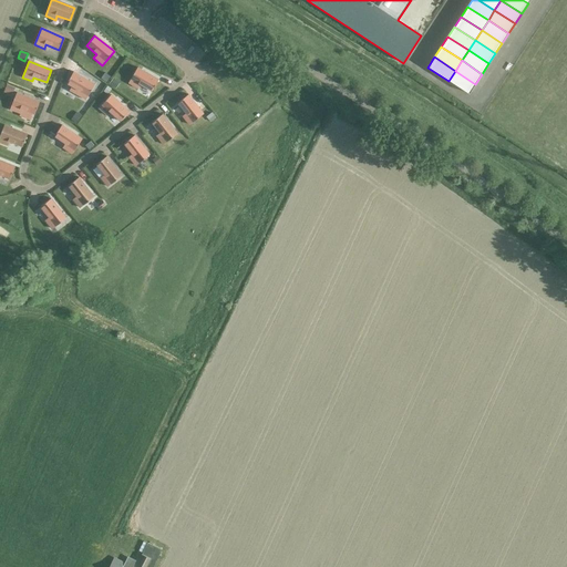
[(137,68),(129,83),(137,89),(140,85),(152,92),(158,80),(137,68)]
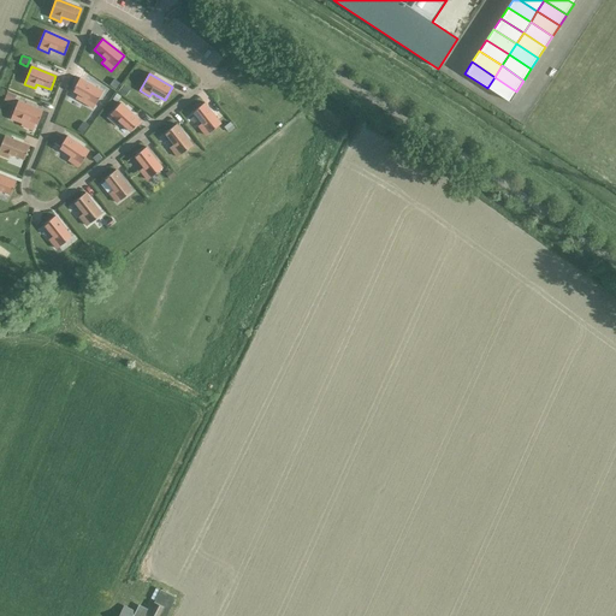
[(495,77),(487,88),(509,102),(516,92),(495,77)]
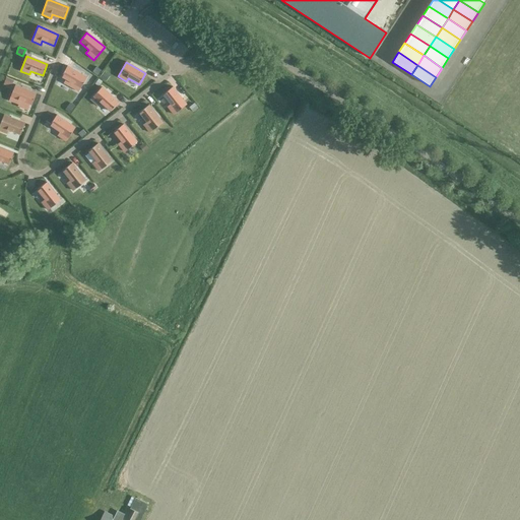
[(67,66),(61,77),(71,83),(69,86),(78,91),(86,77),(67,66)]
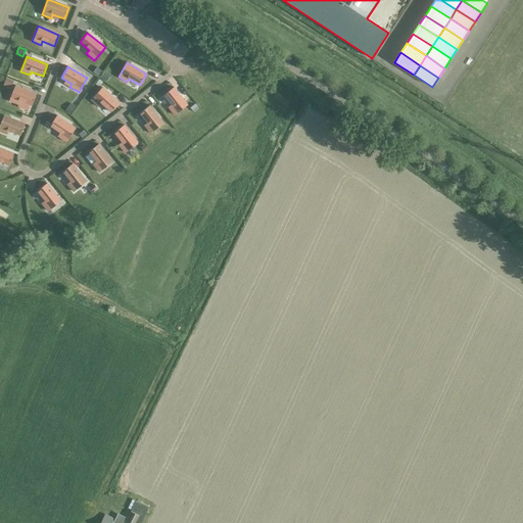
[(96,67),(93,73),(98,77),(101,72),(96,67)]
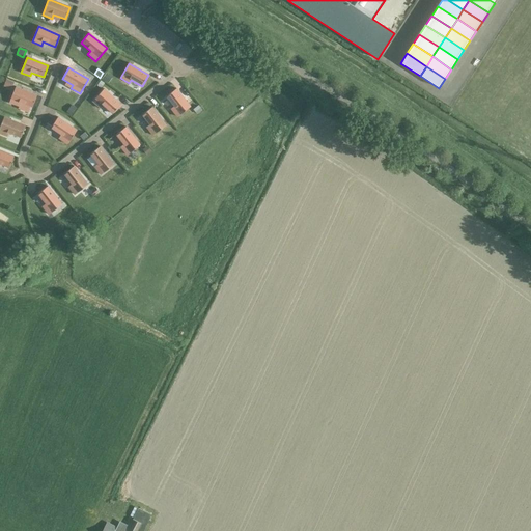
[(105,74),(102,79),(108,83),(111,78),(105,74)]
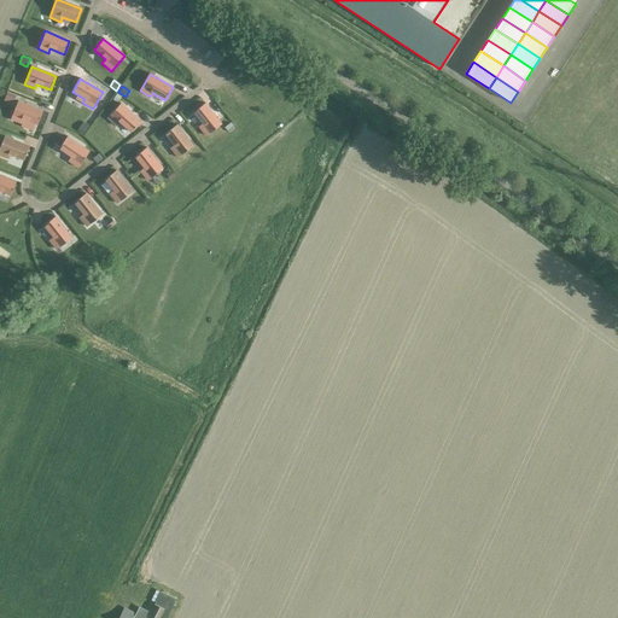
[(7,92),(4,100),(12,104),(16,95),(7,92)]
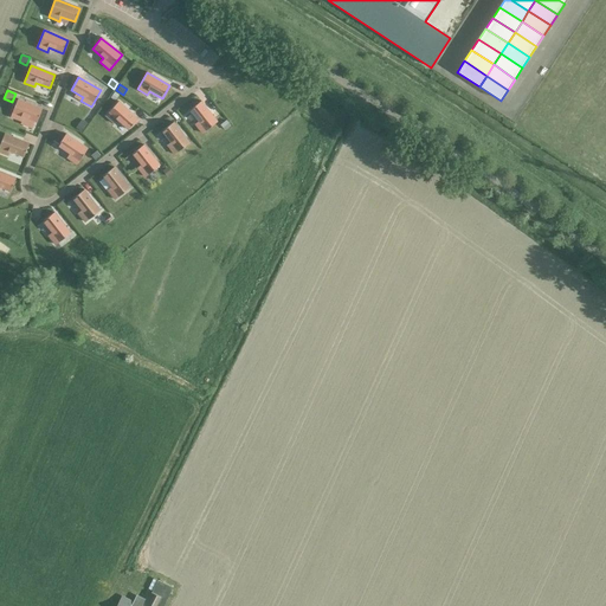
[(17,100),(11,117),(21,122),(23,117),(37,122),(42,109),(17,100)]
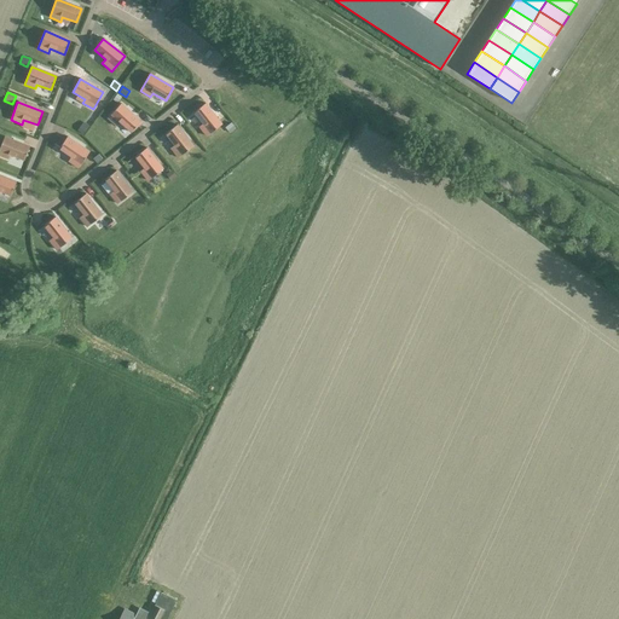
[(121,104),(108,119),(116,127),(120,123),(131,133),(140,122),(121,104)]
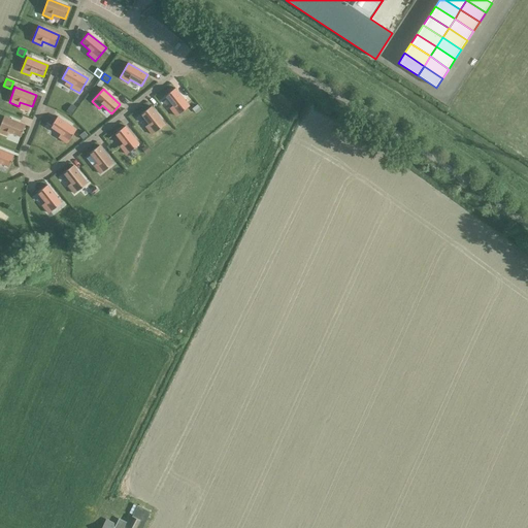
[(175,89),(165,96),(173,106),(169,108),(175,117),(189,106),(175,89)]
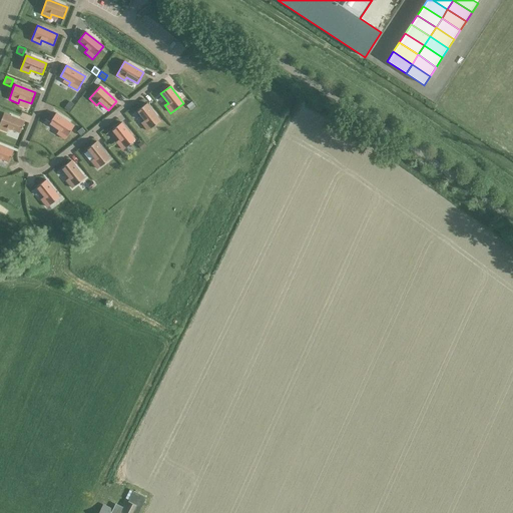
[(69,102),(64,109),(69,112),(74,105),(69,102)]
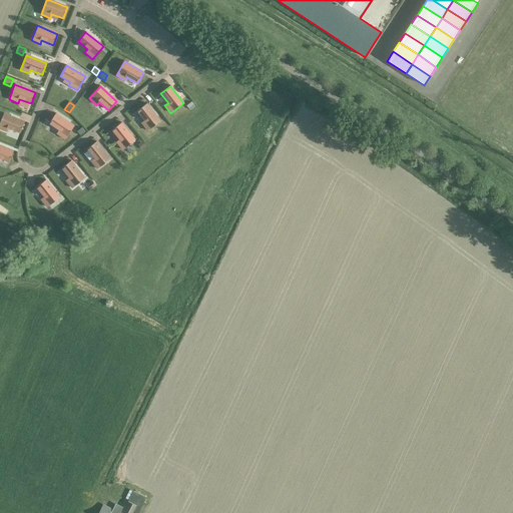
[(191,102),(186,106),(190,111),(195,107),(191,102)]
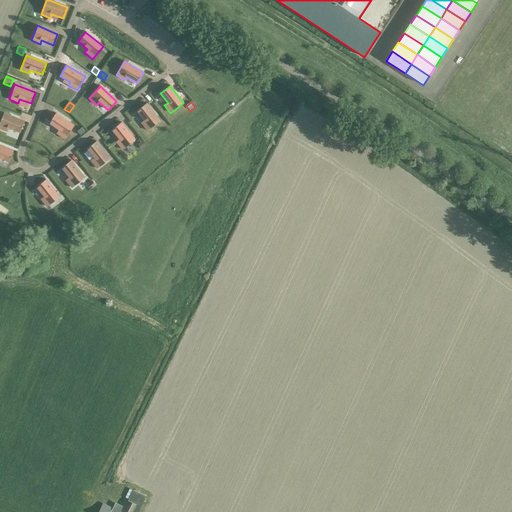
[(146,104),(137,111),(144,121),(141,123),(147,131),(160,121),(146,104)]
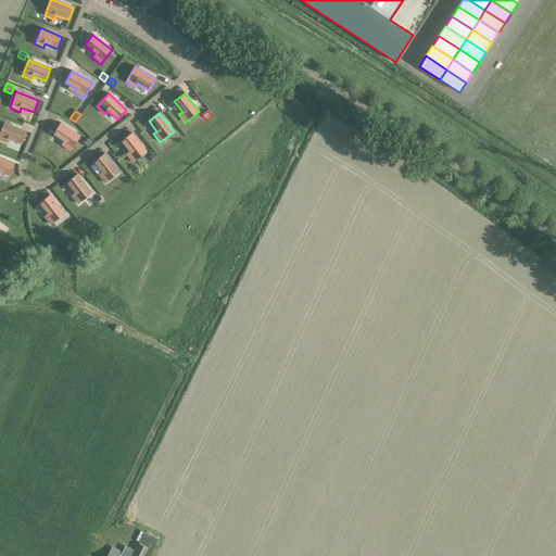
[(4,123),(0,133),(0,140),(8,143),(9,139),(22,144),(26,133),(4,123)]
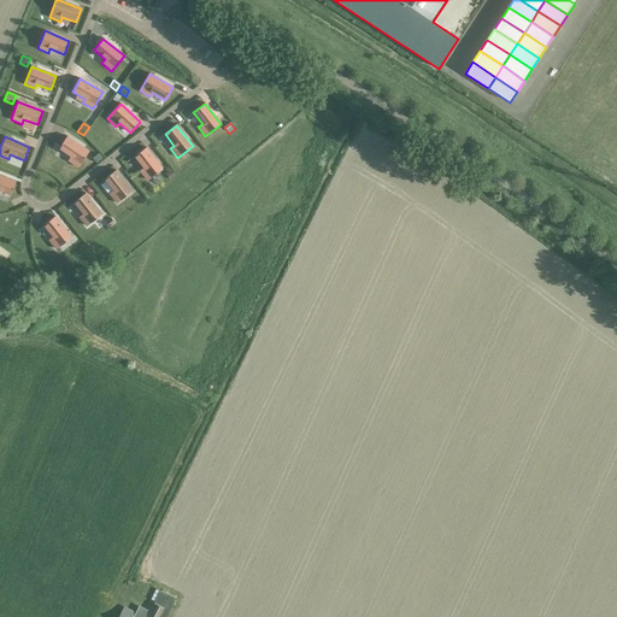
[(66,136),(59,148),(71,157),(68,162),(78,168),(89,152),(66,136)]
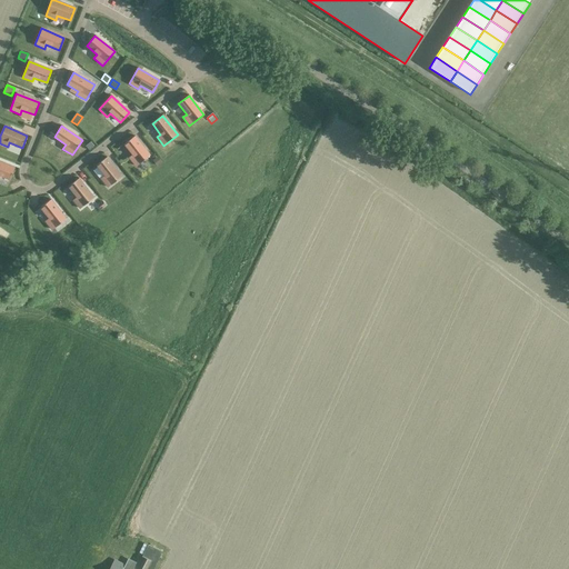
[(135,137),(123,145),(132,156),(129,158),(136,167),(150,156),(135,137)]
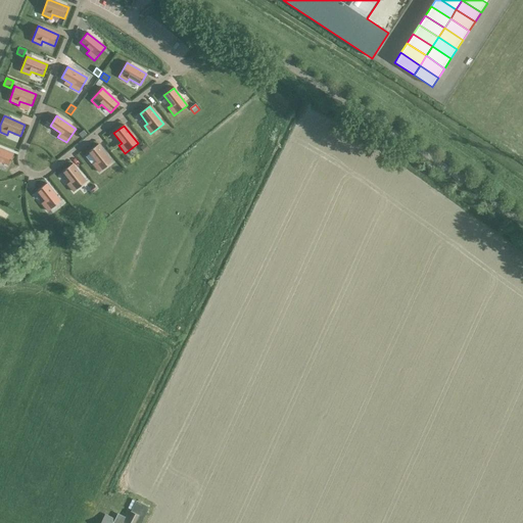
[(83,131),(78,135),(82,139),(87,135),(83,131)]
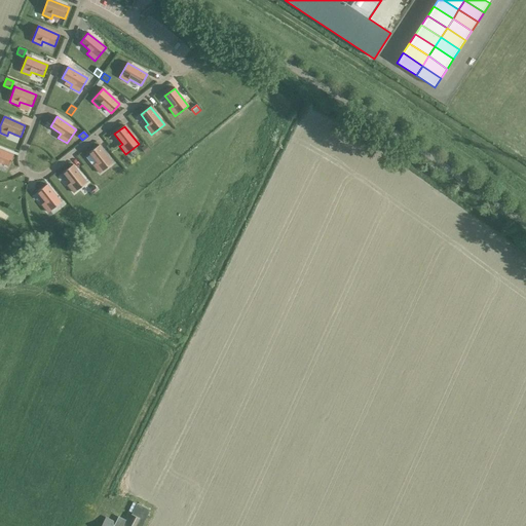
[(146,145),(141,149),(145,154),(150,150),(146,145)]
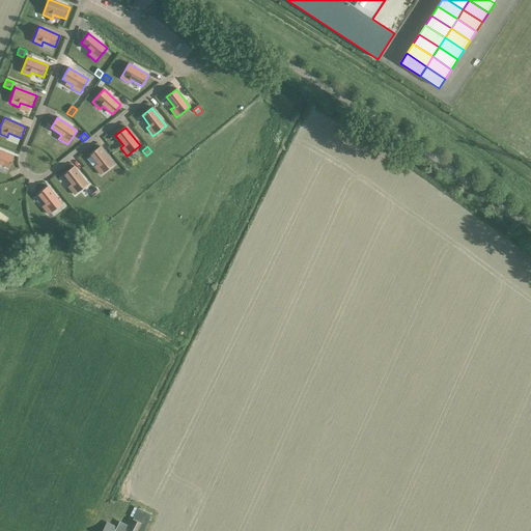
[(100,147),(89,155),(98,165),(94,167),(101,175),(114,165),(100,147)]
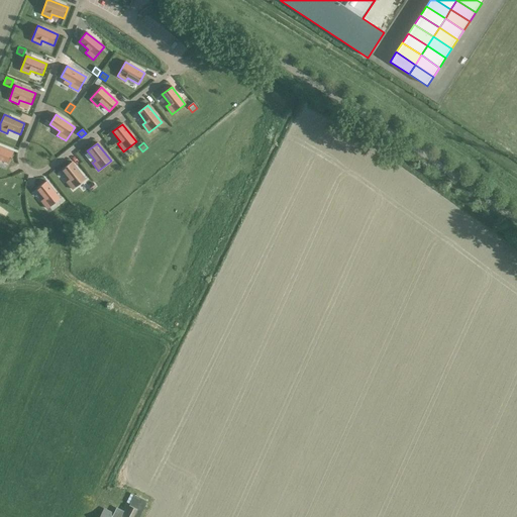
[(0,146),(0,160),(9,164),(13,152),(0,146)]
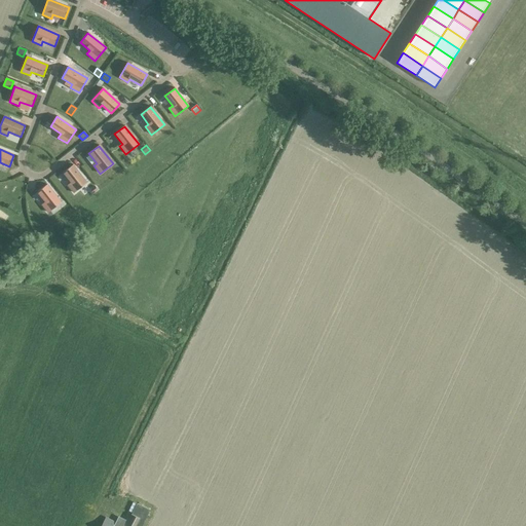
[(73,165),(63,173),(71,183),(67,185),(74,193),(86,183),(73,165)]
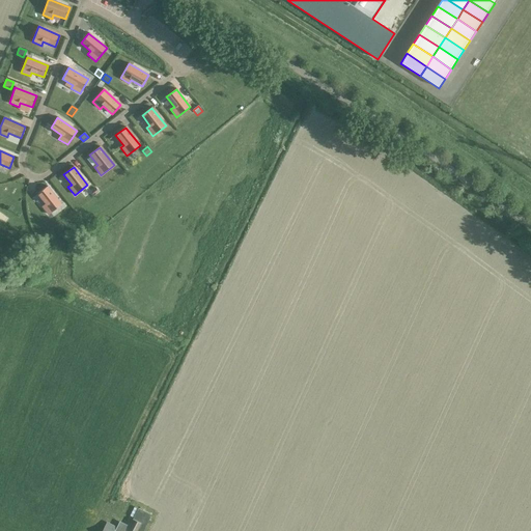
[(48,187),(37,194),(46,204),(42,206),(48,215),(61,204),(48,187)]
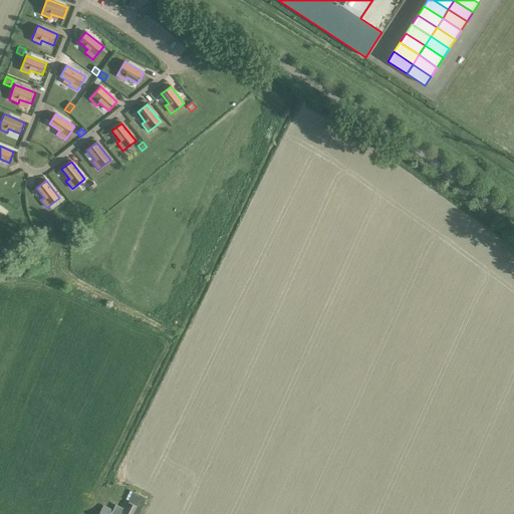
[(129,503),(122,513),(138,513),(146,499),(134,493),(129,503)]
